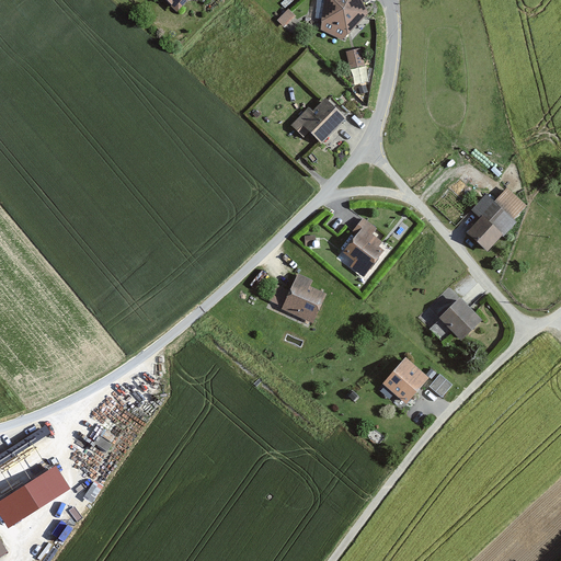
[(163,0),(176,13),(190,0),(196,0),(203,7),(210,0),(163,0)]
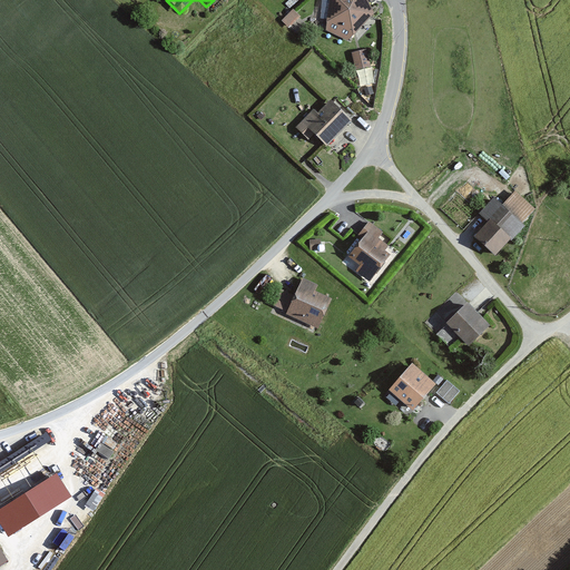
[(328,0),(326,29),(347,40),(374,13),(367,0),(328,0)]
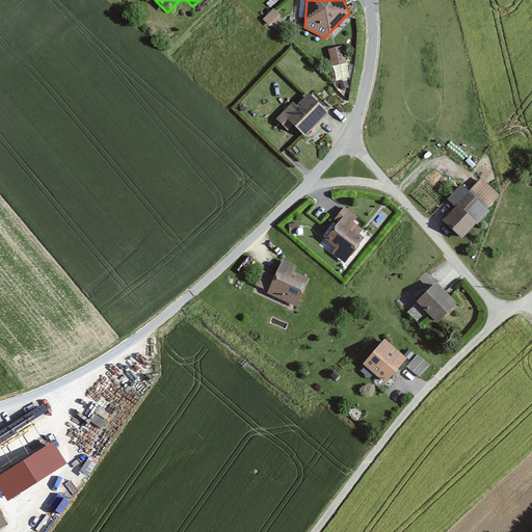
[(342,46),(328,49),(333,64),(346,61),(342,46)]
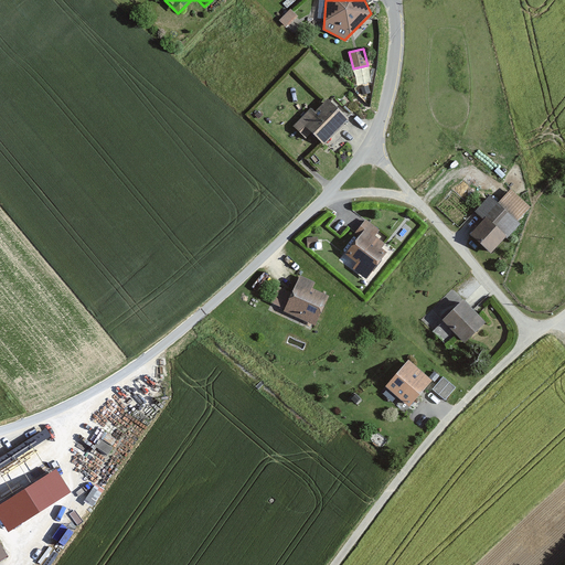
[(310,107),(298,119),(291,126),(306,139),(312,132),(324,146),(350,121),(329,100),(316,113),(310,107)]
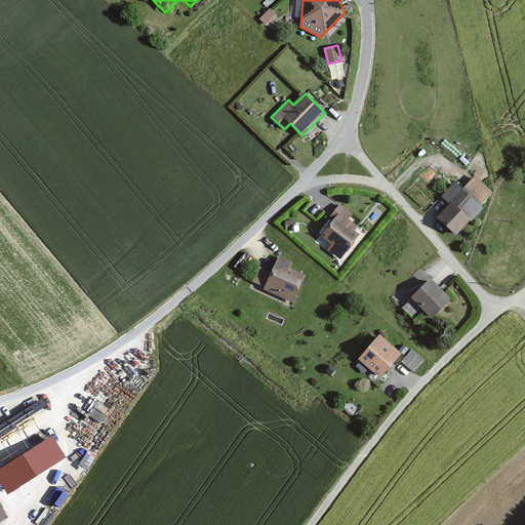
[(452,204),(439,218),(457,234),(494,194),(474,175),(462,188),(456,182),(443,195),(452,204)]
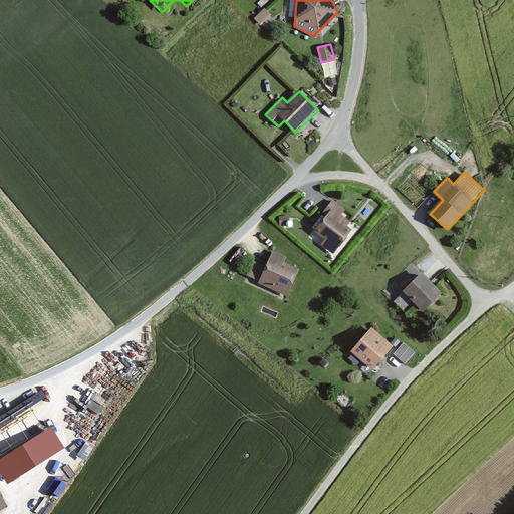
[(328,217),(315,231),(325,239),(320,245),(331,254),(355,226),(344,210),(333,201),(323,212),(328,217)]
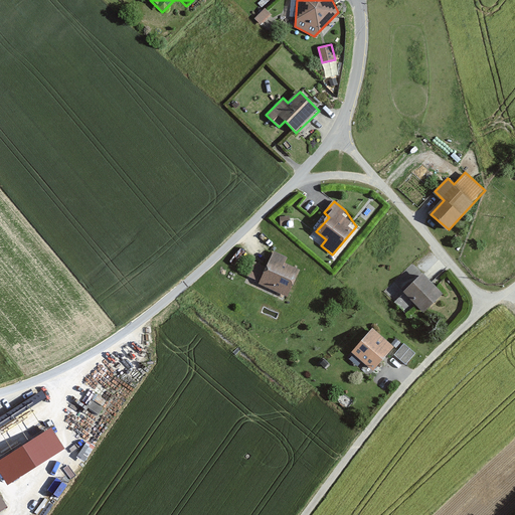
[(290,215),(280,216),(280,225),(287,225),(287,226),(290,228),(293,227),(294,223),(293,220),(290,219),(290,215)]
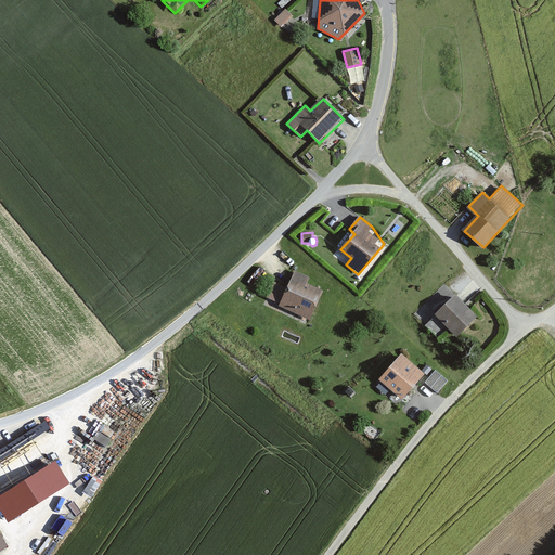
[(273,282),(265,304),(310,323),(324,291),(307,284),(309,279),(294,272),(286,287),(273,282)]
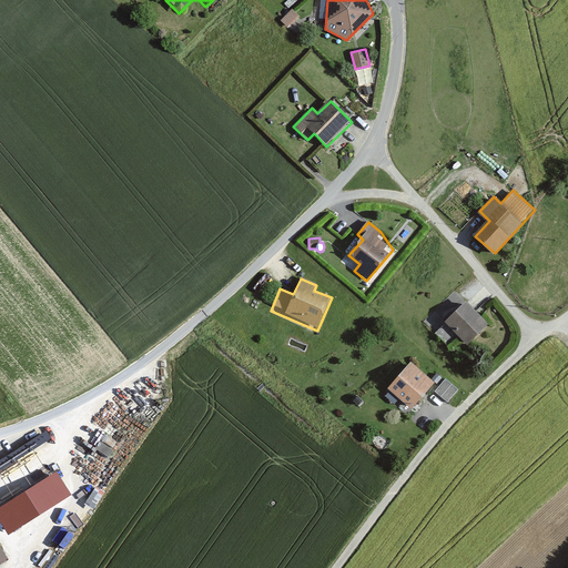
[(489,325),(468,303),(447,323),(468,345),(489,325)]
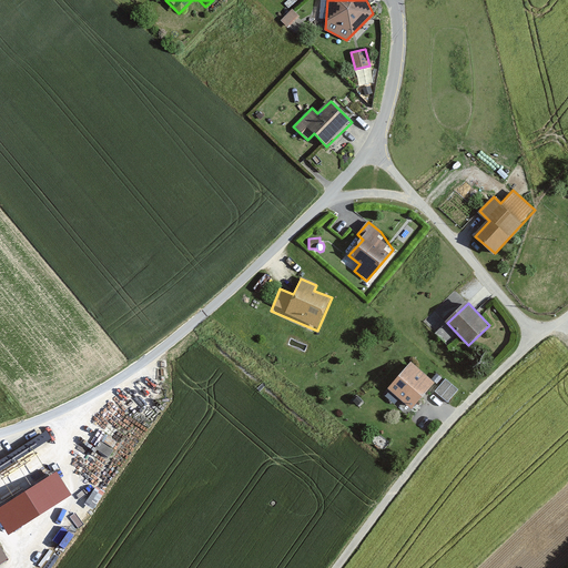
[(447,341),(454,333),(444,323),(436,332),(447,341)]
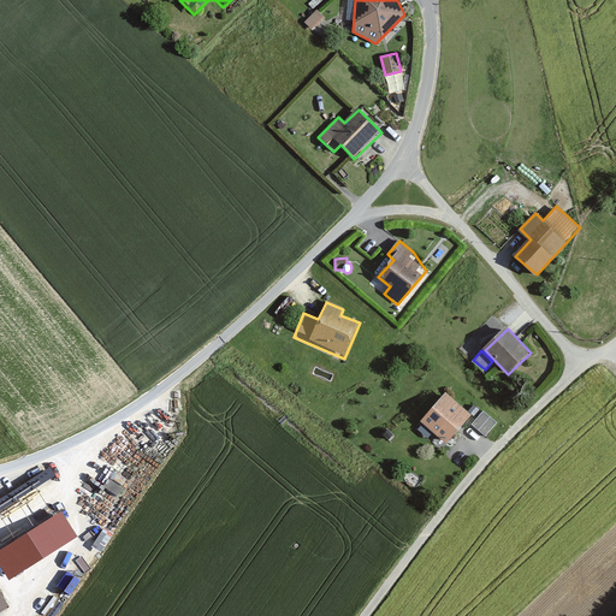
[(473,416),(448,395),(424,422),(449,444),(473,416)]
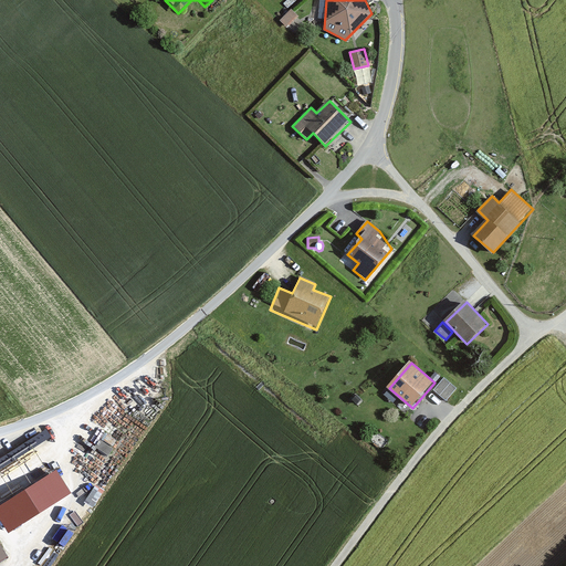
[(458,388),(444,378),(435,389),(447,400),(458,388)]
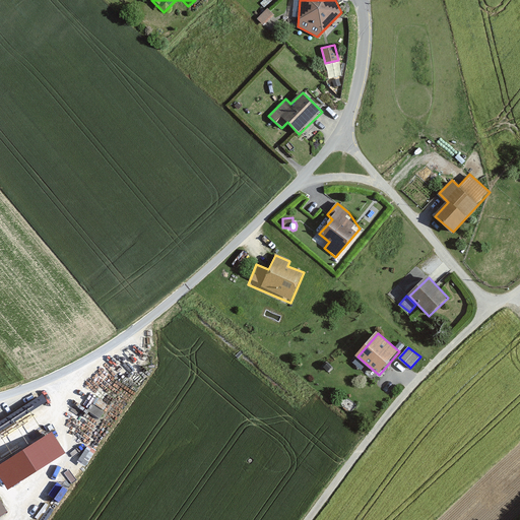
[(0,475),(4,484),(65,455),(54,432),(0,457),(0,475)]
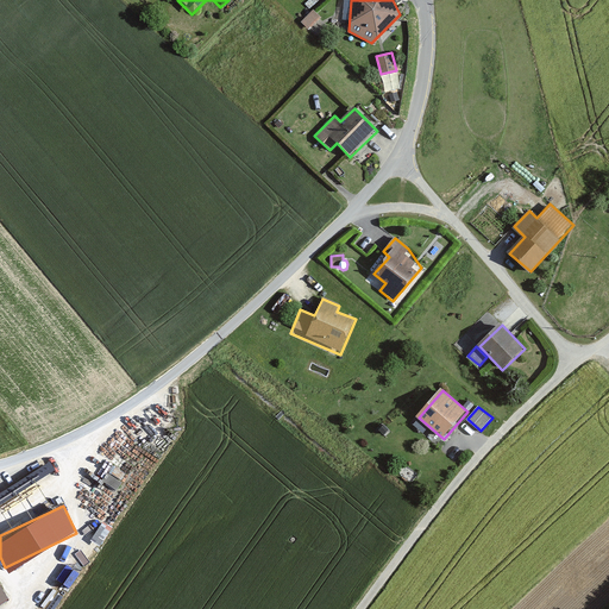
[(57,558),(50,573),(66,581),(73,565),(57,558)]
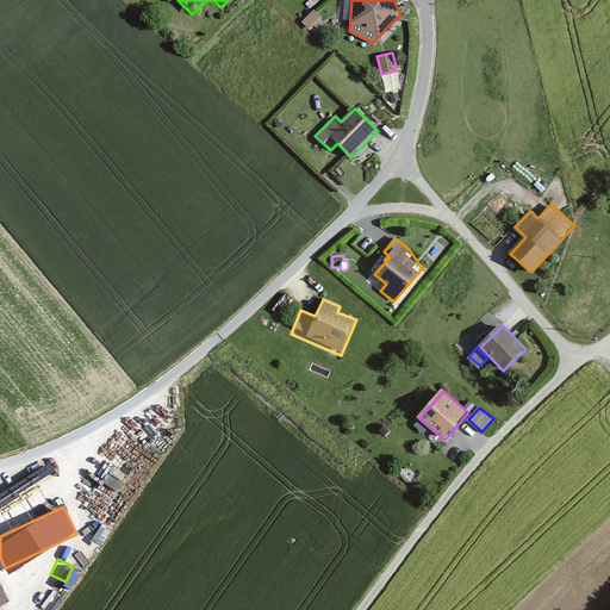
All buildings are outlined.
